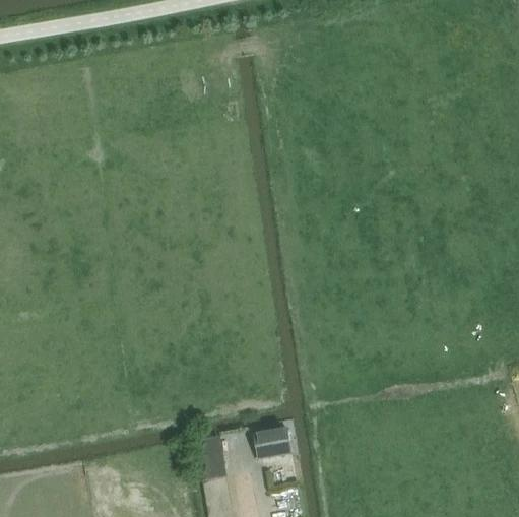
[(254,432),(259,458),(290,452),(286,427),(254,432)]
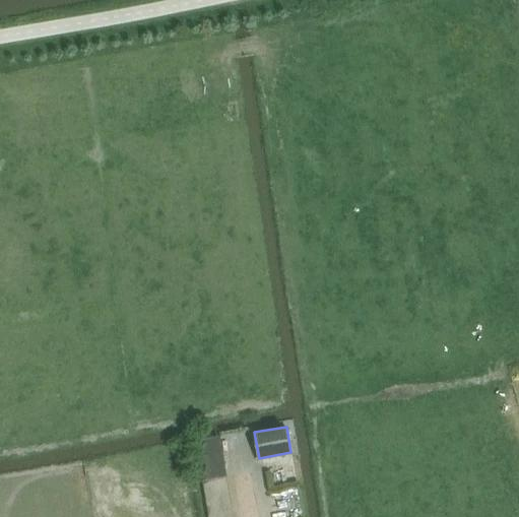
[(196,444),(198,456),(222,452),(219,440),(196,444)]
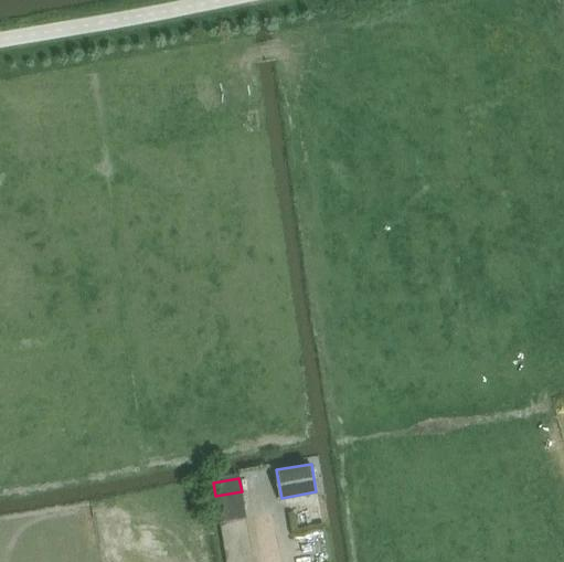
[(244,504),(242,491),(215,496),(217,509),(244,504)]
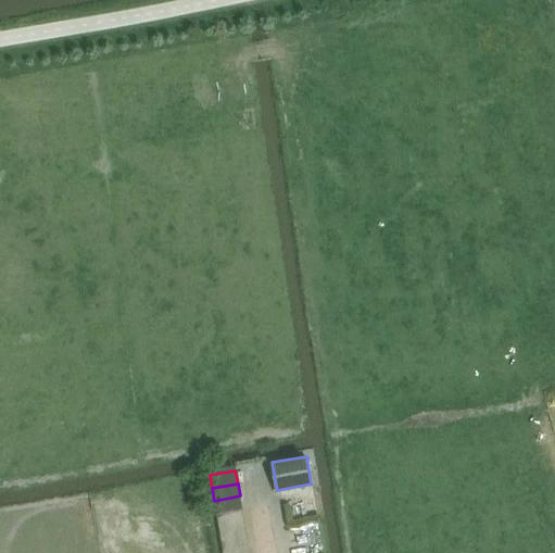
[(216,514),(242,508),(240,495),(214,501),(216,514)]
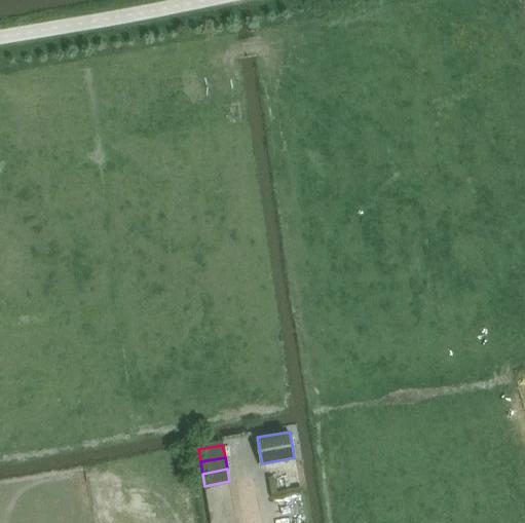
[(231,493),(229,481),(204,486),(207,497),(231,493)]
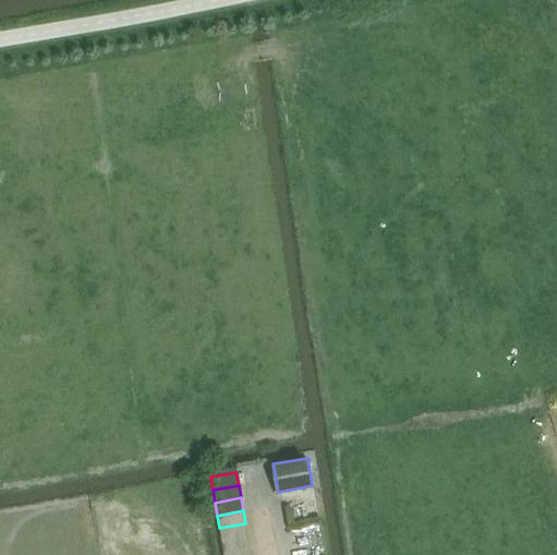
[(221,541),(247,535),(245,523),(219,528),(221,541)]
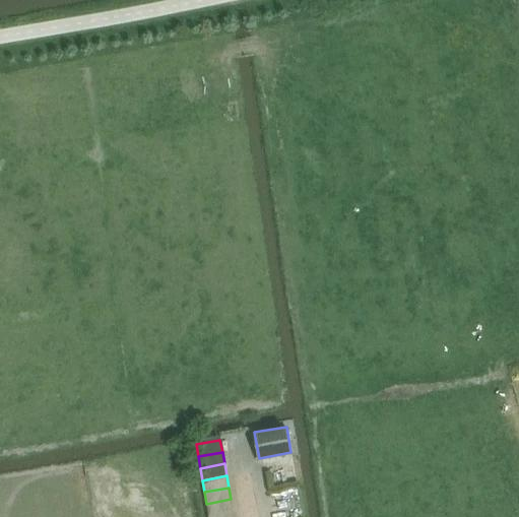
[(233,511),(231,499),(206,504),(208,516),(233,511)]
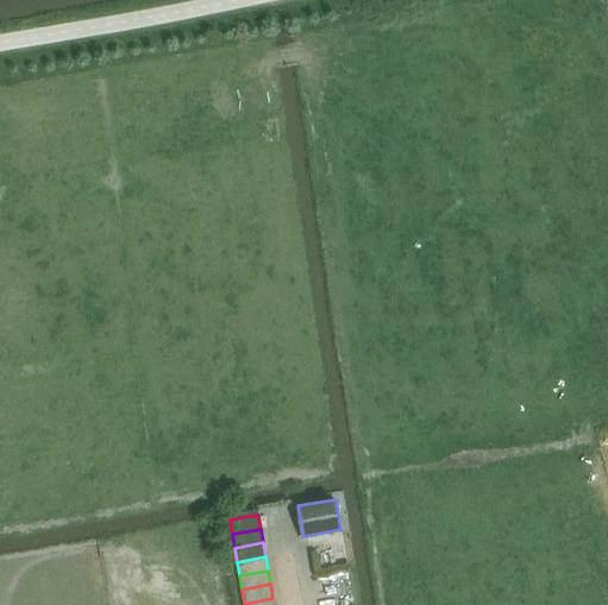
All buildings are outlined.
